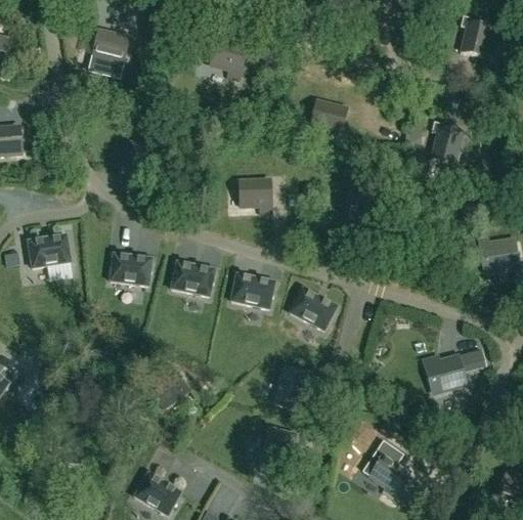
[(351,32),(352,26),(352,25),(357,27),(361,9),(356,8),(358,2),(349,0),(327,0),(322,18),(341,24),(339,29),(351,32)]
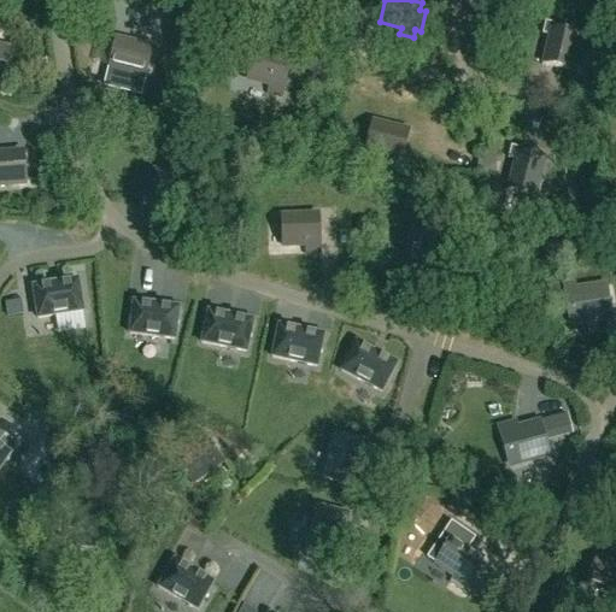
[(572,68),(580,31),(553,25),(555,19),(546,18),(543,30),(549,33),(543,62),(572,68)]
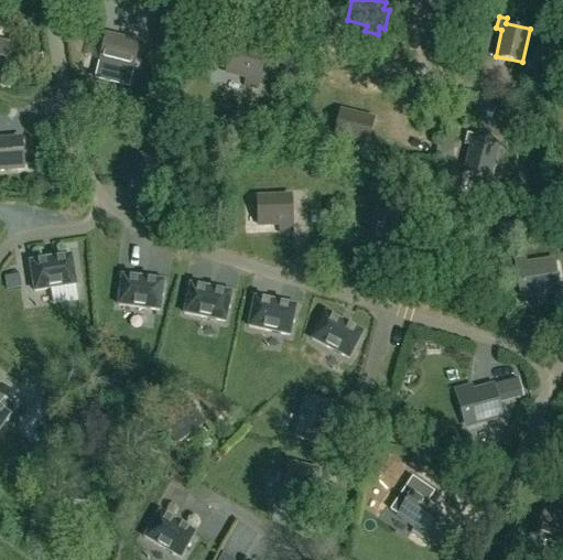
[(132,73),(140,40),(107,33),(101,58),(121,63),(119,70),(132,73)]
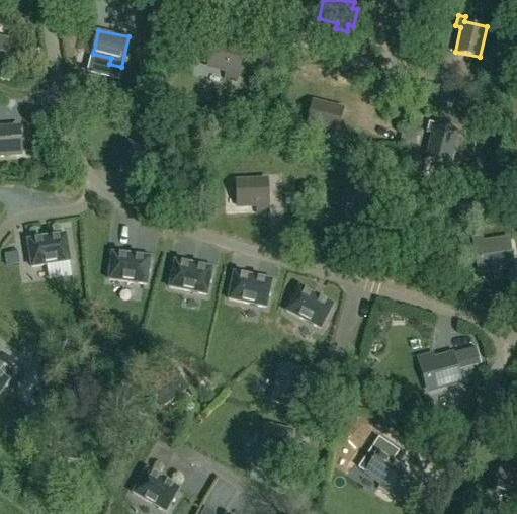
[(238,77),(244,48),(214,40),(209,65),(227,69),(226,74),(238,77)]
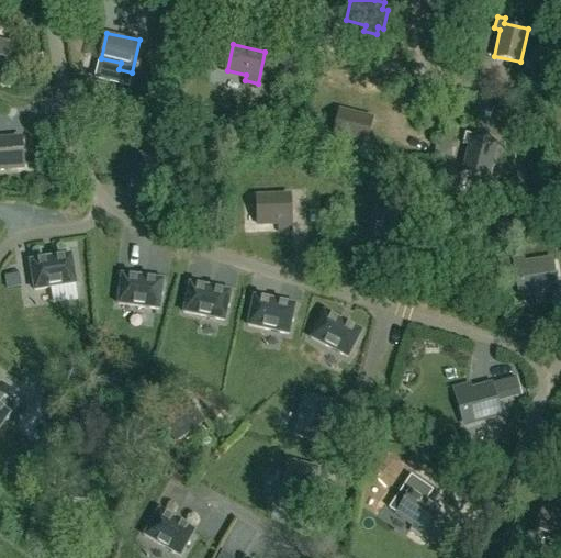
[(363,148),(372,116),(340,109),(334,134),(354,138),(351,145),(363,148)]
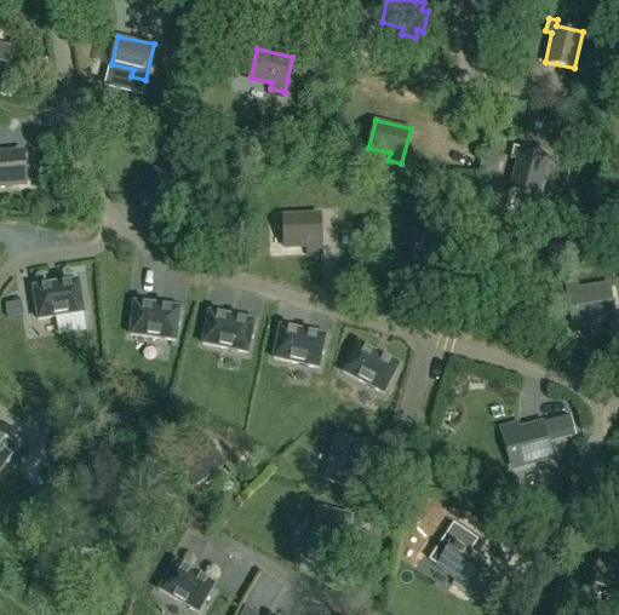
[(539,194),(548,156),(521,150),(522,145),(514,143),(510,156),(517,157),(510,187),(539,194)]
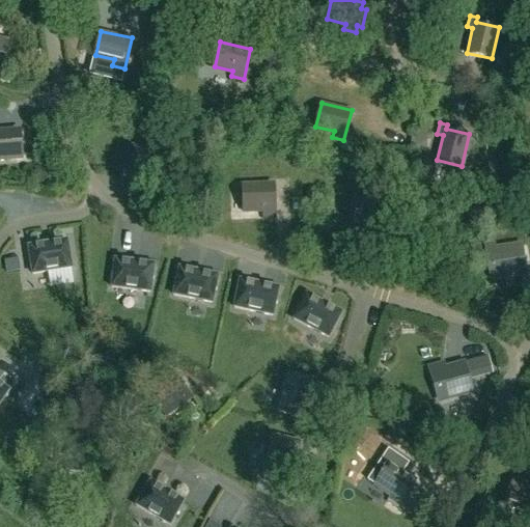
[(0,157),(22,156),(20,128),(0,129),(0,157)]
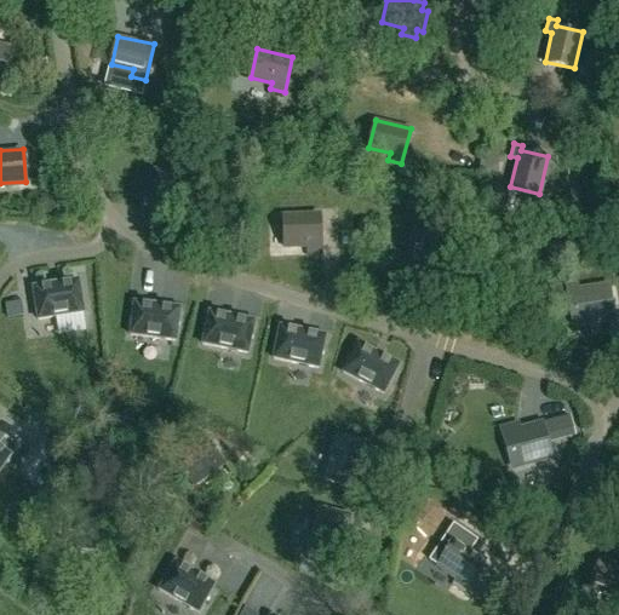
[(322,248),(321,213),(285,214),(286,243),(308,242),(309,249),(322,248)]
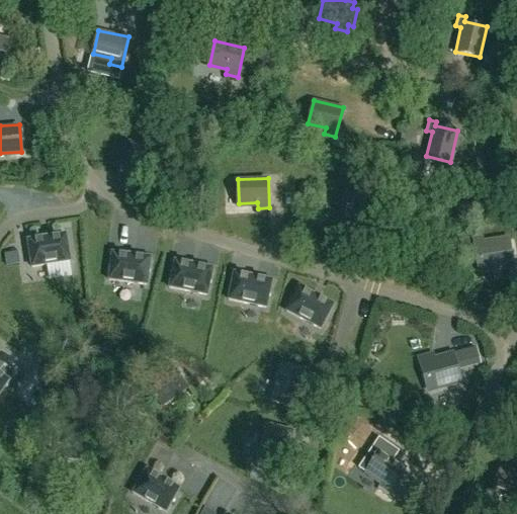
[(378,201),(354,195),(353,200),(351,199),(350,203),(347,202),(344,213),(350,215),(344,239),(368,245),(378,201)]
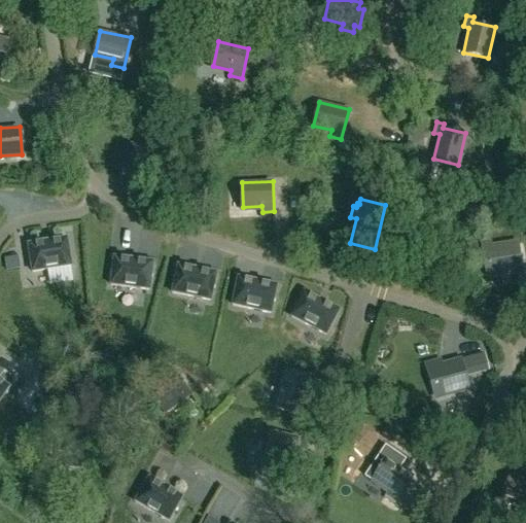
[(71,263),(67,236),(29,242),(33,269),(71,263)]
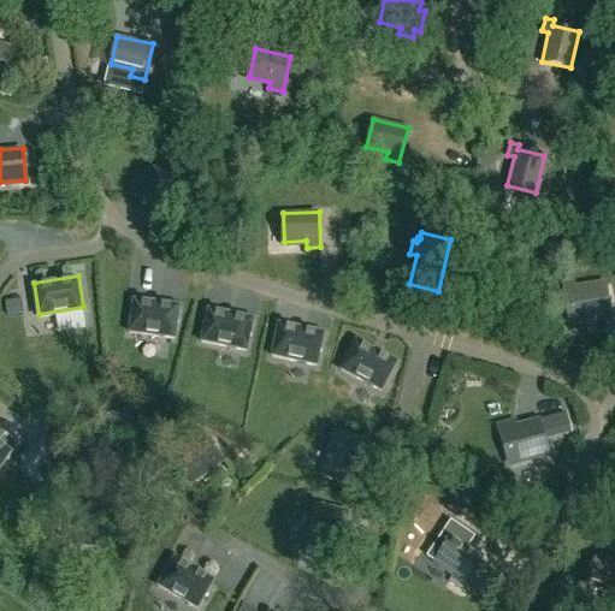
[(575,285),(574,279),(562,282),(563,289),(568,288),(574,320),(610,314),(604,280),(575,285)]
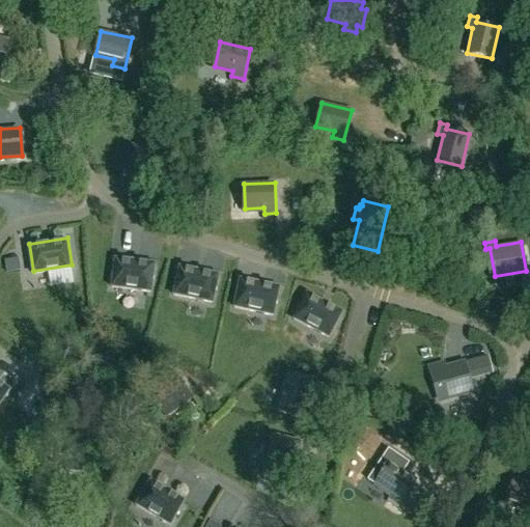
[(151,288),(155,261),(115,256),(112,284),(151,288)]
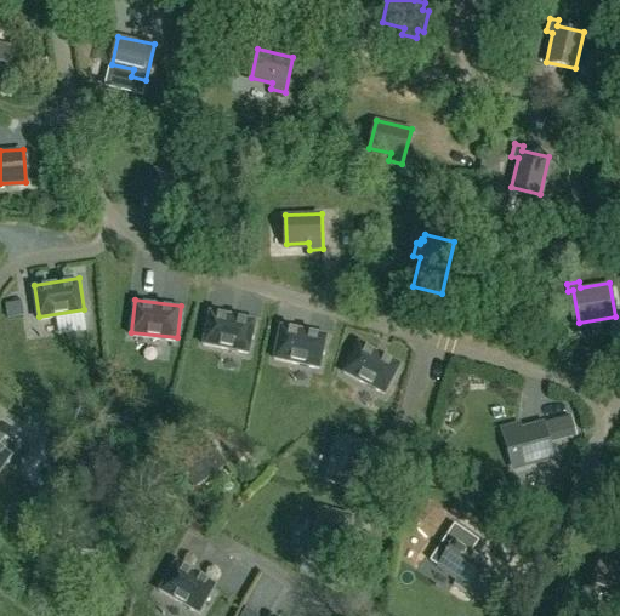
[(249,351),(255,318),(210,309),(204,341),(249,351)]
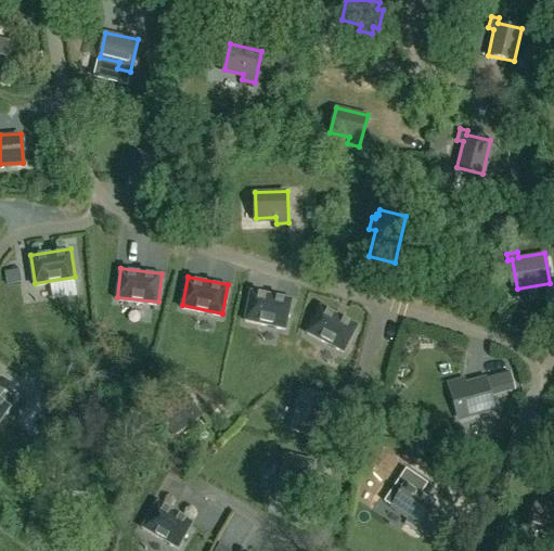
[(254,291),(254,335),(282,335),(281,291),(254,291)]
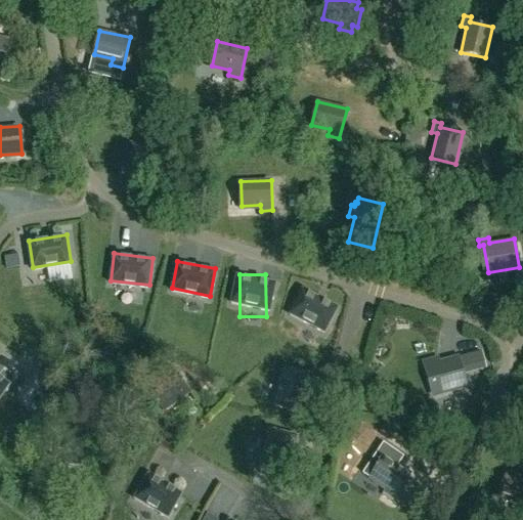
[(302,292),(302,326),(323,326),(322,292),(302,292)]
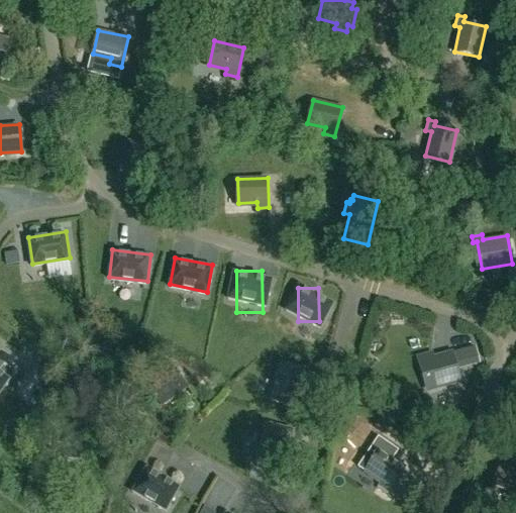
[(455,344),(462,368),(477,364),(476,358),(471,340),(455,344)]
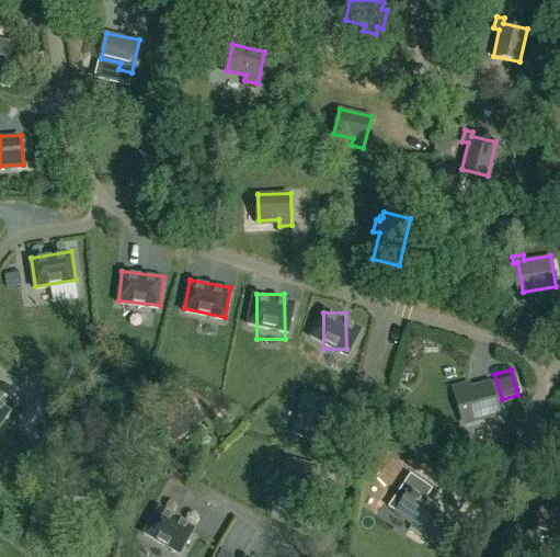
[(499,410),(490,379),(465,387),(463,382),(453,385),(454,391),(458,390),(467,419),(499,410)]
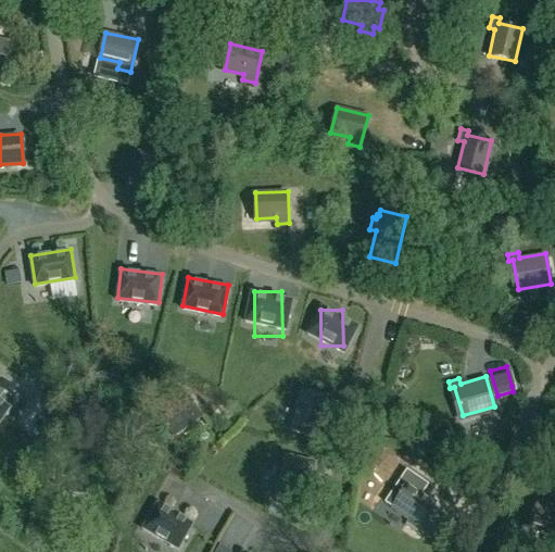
[(172,431),(200,412),(189,396),(161,416),(172,431)]
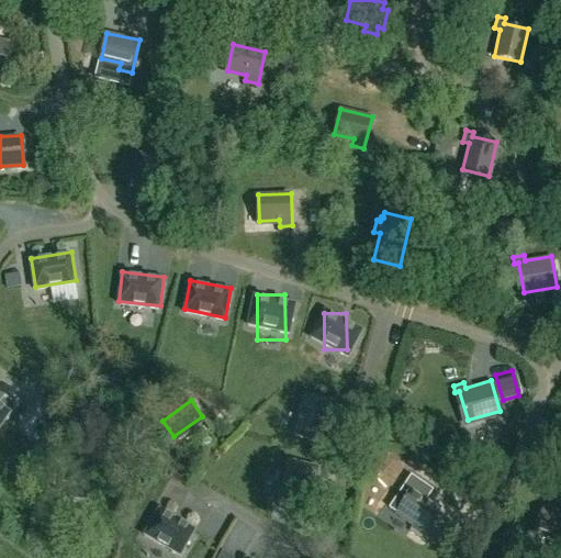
[(331,401),(303,402),(304,438),(331,439),(331,401)]
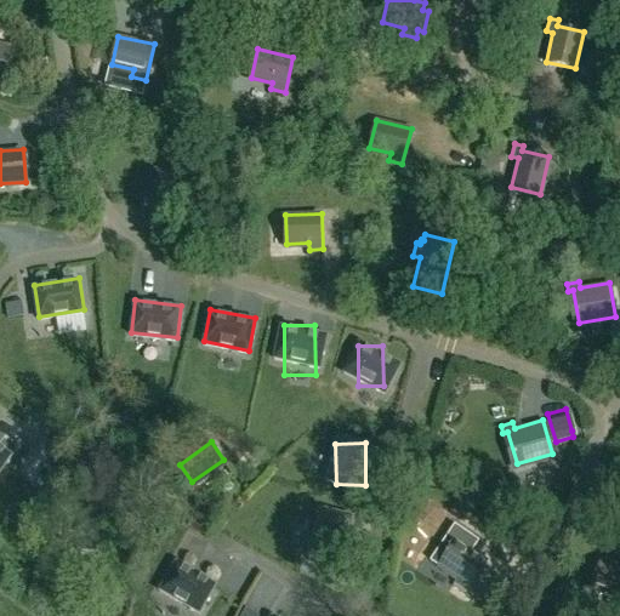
[(0,468),(12,452),(0,444),(0,468)]
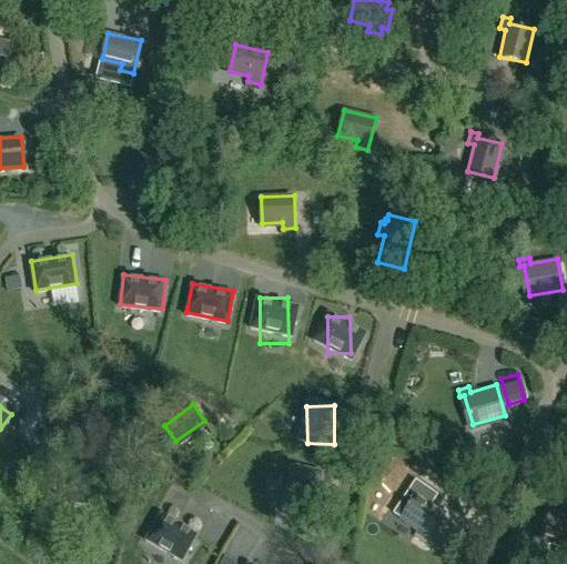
[(424,540),(444,512),(416,493),(401,515),(417,526),(414,532),(424,540)]
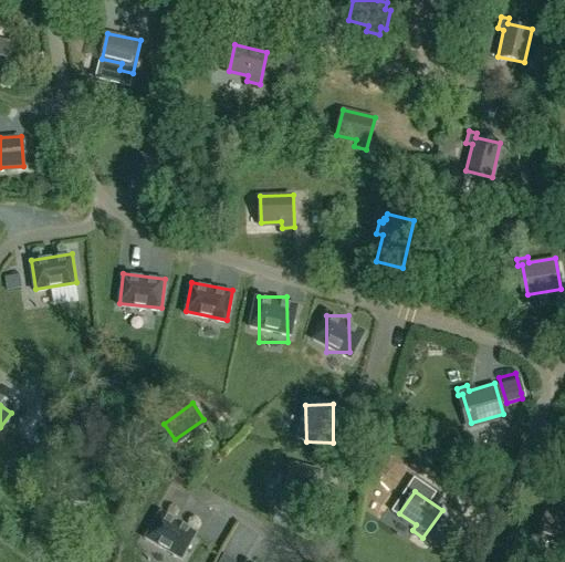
[(564,516),(548,509),(539,533),(557,541),(554,548),(564,552),(564,516)]
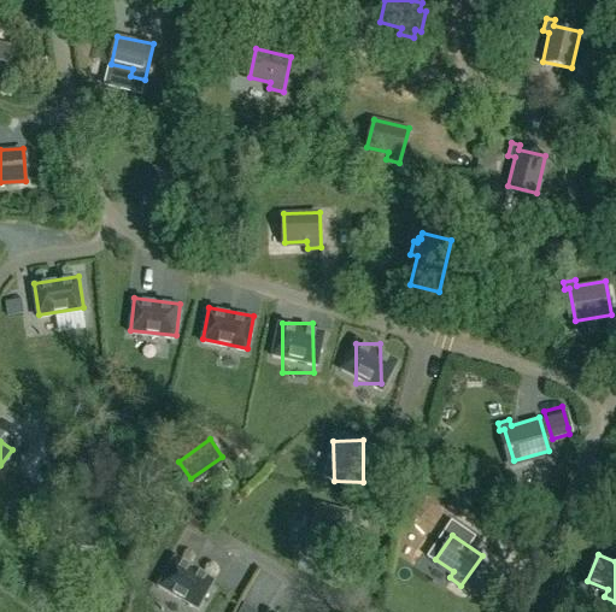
[(215,578),(175,555),(159,584),(198,606),(215,578)]
